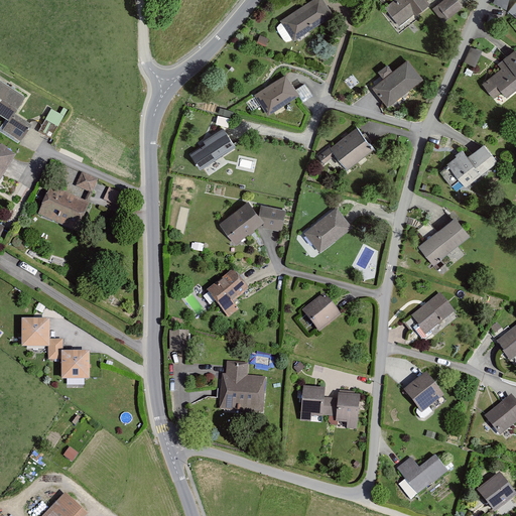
[(336,11),(329,0),(313,0),(284,18),(295,36),(336,11)]
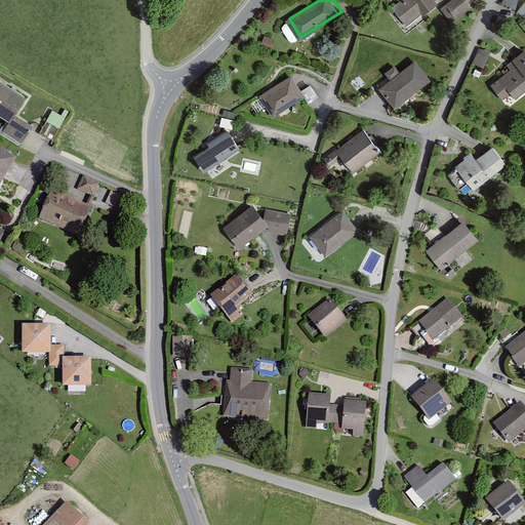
[(403,0),(395,6),(407,24),(436,3),(434,0),(403,0)]
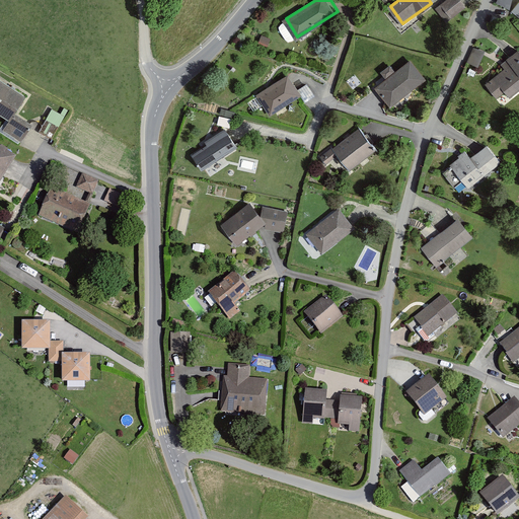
[(458,0),(441,0),(438,4),(450,16),(463,5),(458,0)]
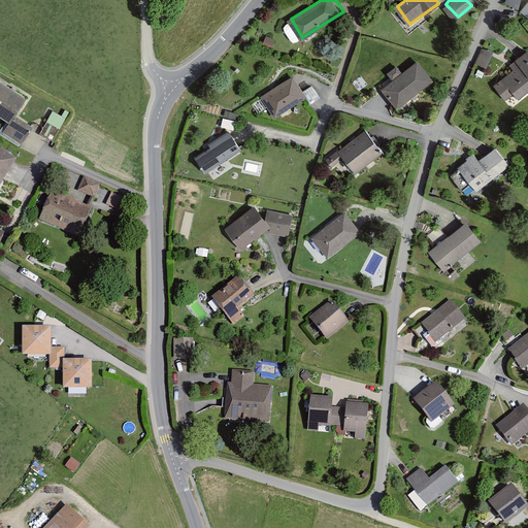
[(483,46),(475,62),(486,66),(493,52),(483,46)]
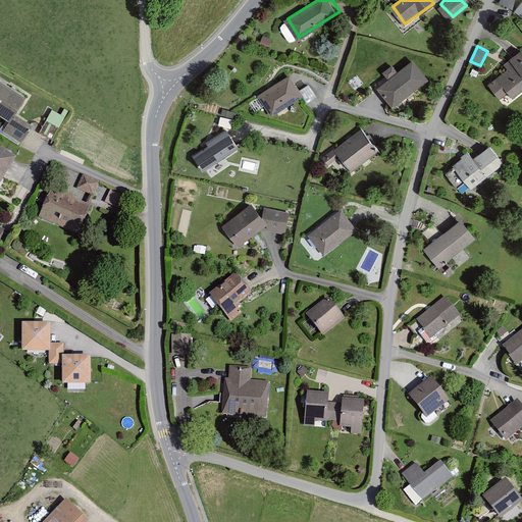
[(521,89),(521,49),(507,62),(510,66),(490,83),(503,97),(509,92),(513,97),(521,89)]
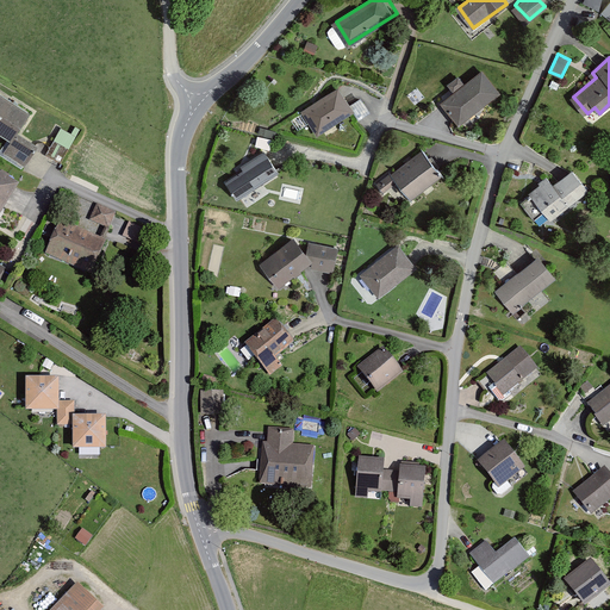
[(500,91),(484,69),(444,100),(462,122),(500,91)]
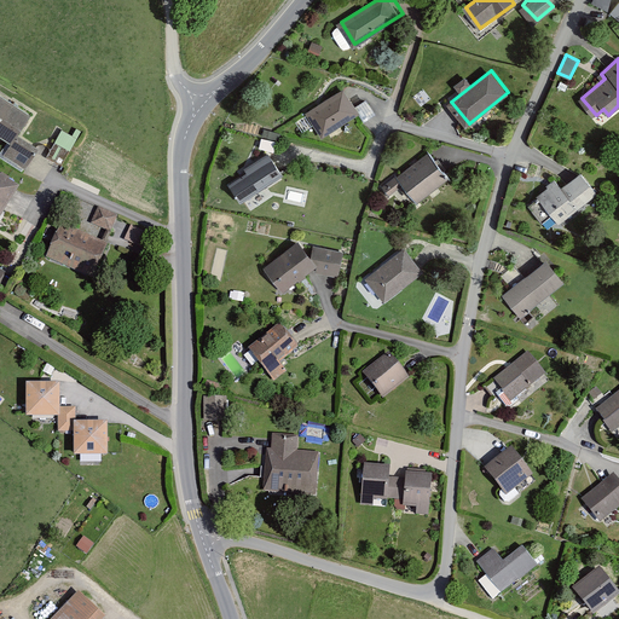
[(346,88),(310,110),(323,133),(360,111),(346,88)]
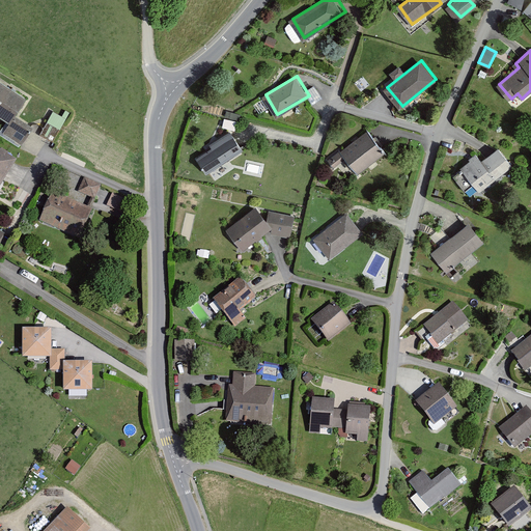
[(31,94),(2,78),(0,81),(0,110),(16,119),(18,115),(31,94)]
